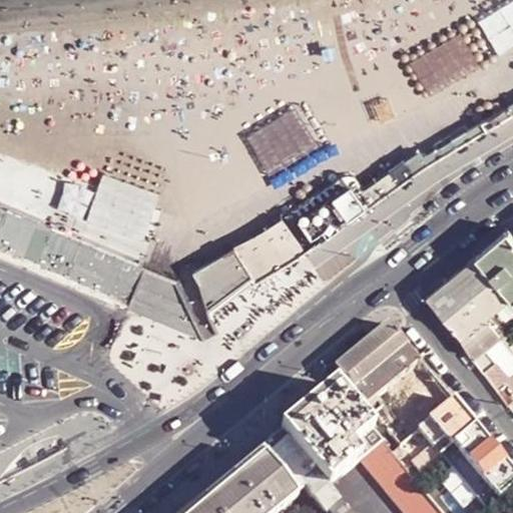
[(512,136),(512,115),(497,124),(508,140),(512,136)]
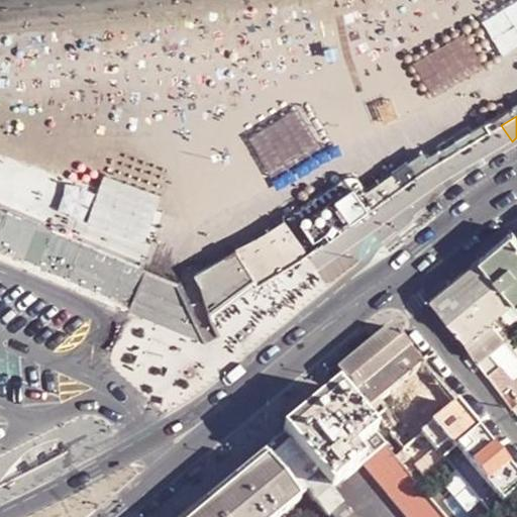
[(410,172),(424,162),(421,157),(406,168),(410,172)]
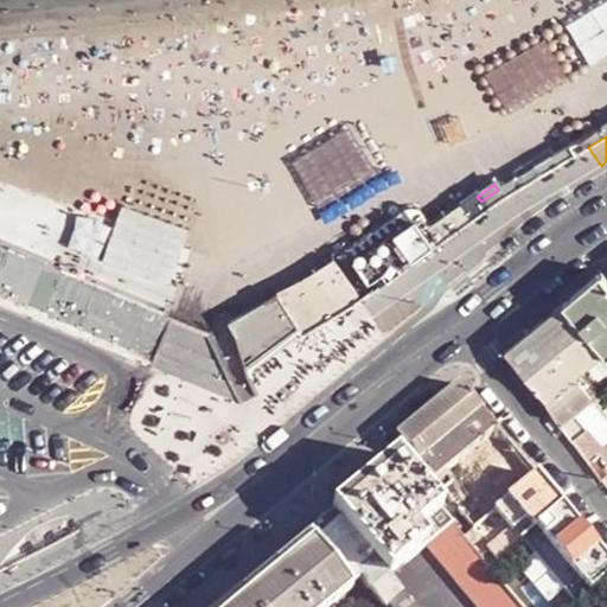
[(505,198),(498,190),(481,202),(487,210),(505,198)]
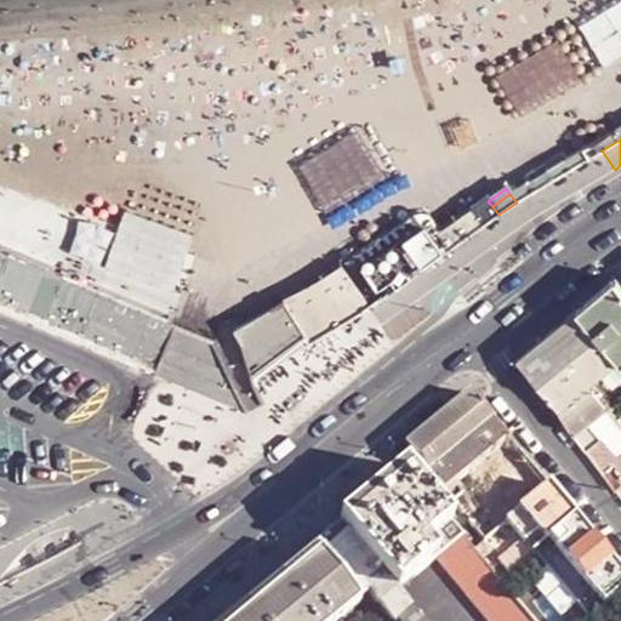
[(477,218),(493,206),(488,201),(472,212),(477,218)]
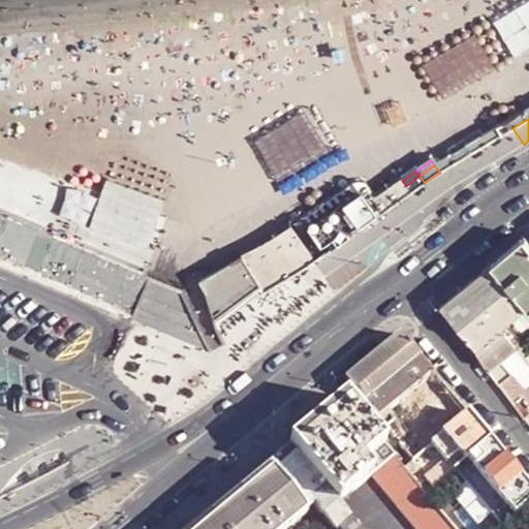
[(379,205),(406,186),(402,181),(375,200),(378,204),(379,205)]
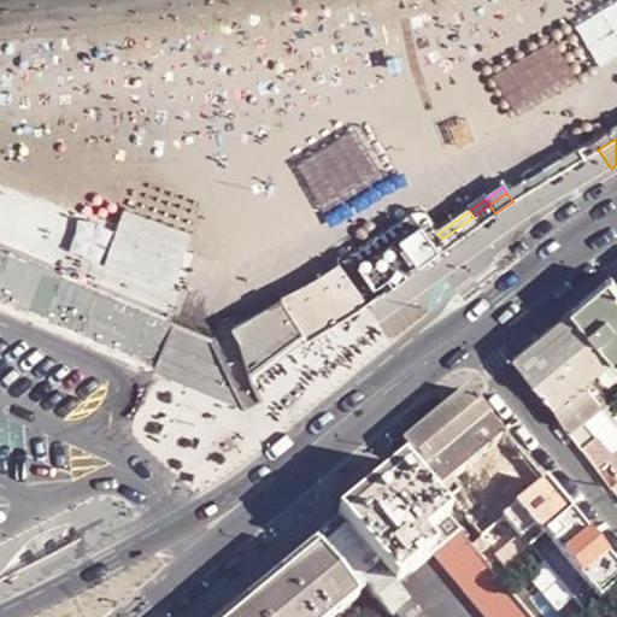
[(447,247),(442,239),(441,238),(438,234),(432,223),(430,222),(422,216),(412,215),(404,218),(339,264),(340,266),(346,274),(368,304),(381,294),(398,283),(413,271),(430,259),(446,248),(447,247)]
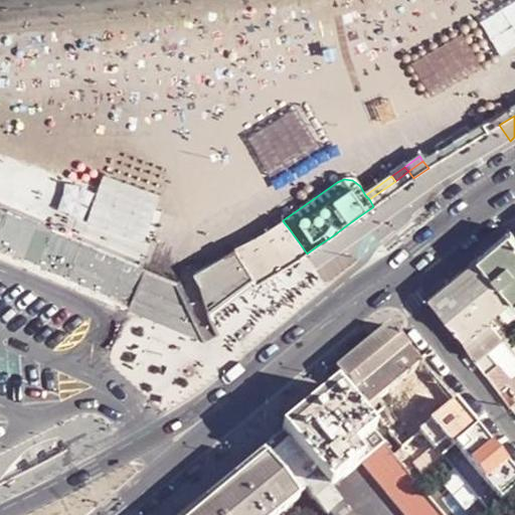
[(399,187),(395,181),(369,199),(373,206),(386,197),(399,187)]
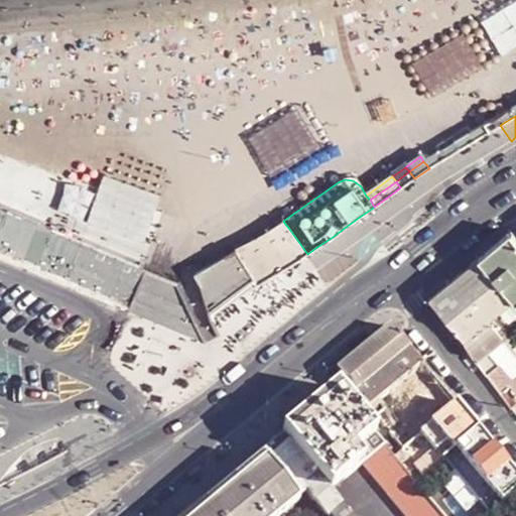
[(371,232),(384,223),(373,208),(360,217),(371,232)]
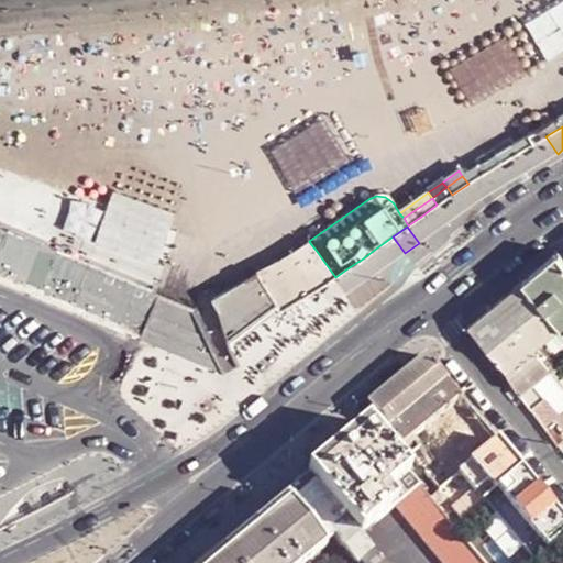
[(0,253),(9,233),(0,229),(0,253)]
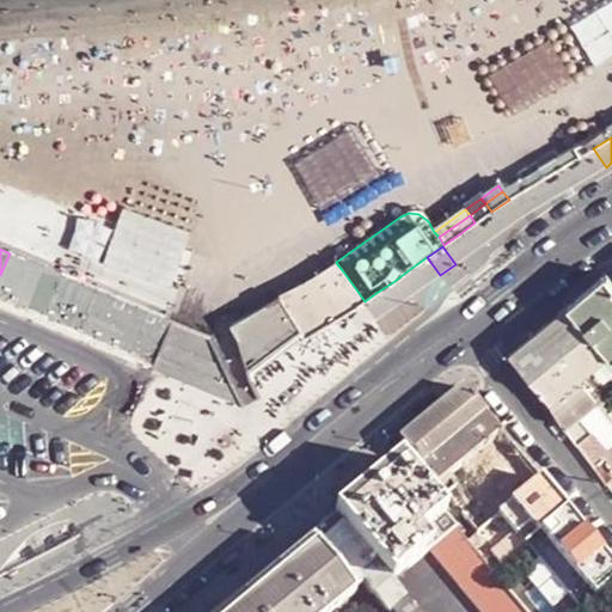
[(0,275),(0,294),(11,299),(26,262),(10,254),(0,275)]
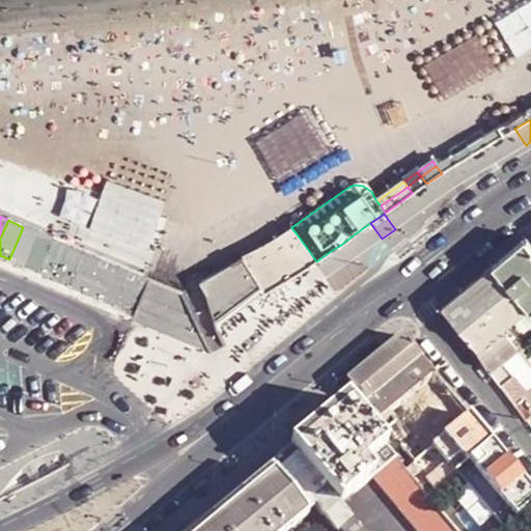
[(370,223),(356,233),(367,249),(382,239),(370,223)]
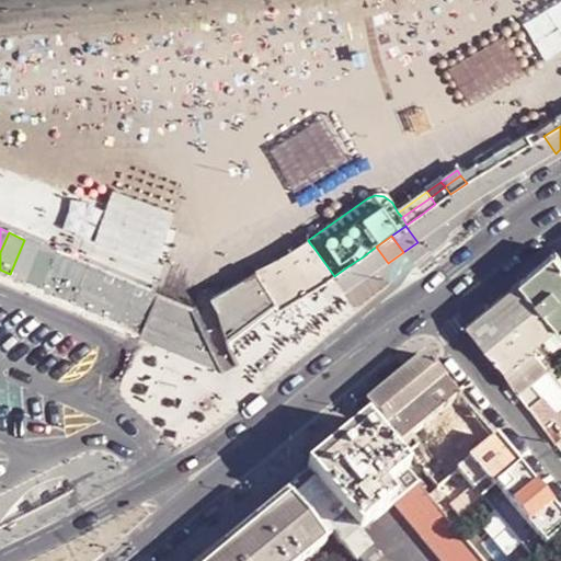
[(10,274),(25,282),(42,247),(24,240),(10,274)]
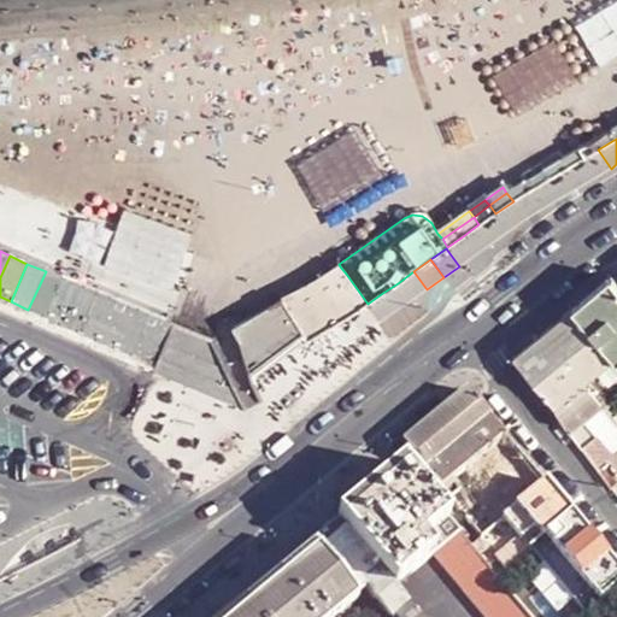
[(346,274),(340,266),(339,266),(322,278),(327,287),(346,274)]
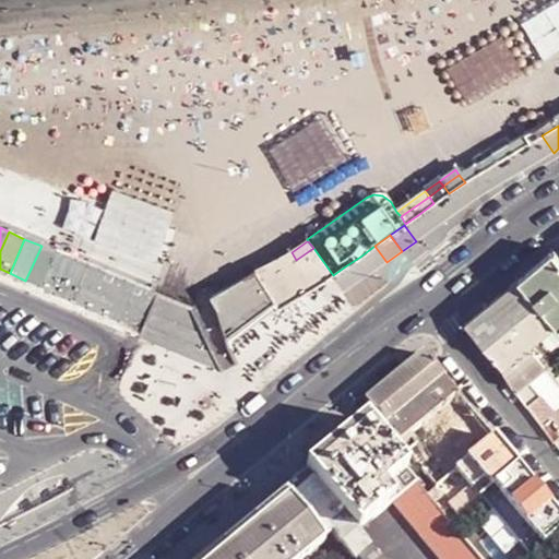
[(25,281),(42,287),(57,252),(42,246),(25,281)]
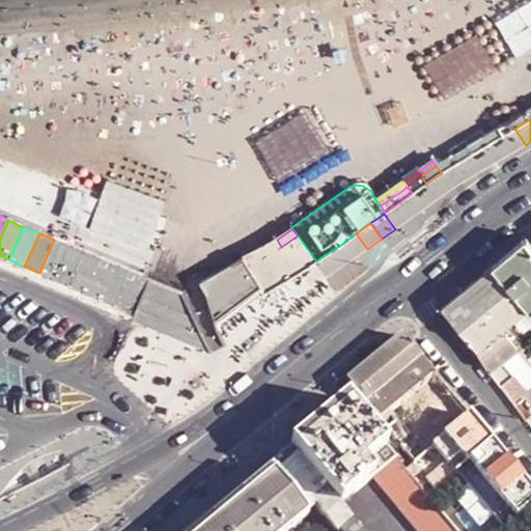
[(298,235),(281,247),(299,273),(314,264),(316,262),(316,261),(298,235)]
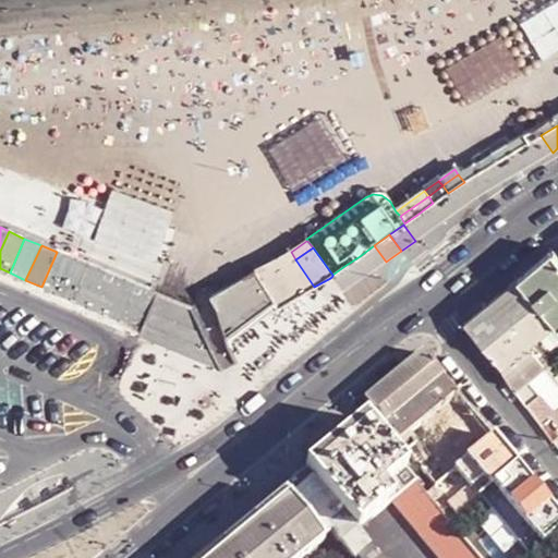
[(557,256),(553,250),(520,277),(554,322),(557,327),(557,326),(557,256)]
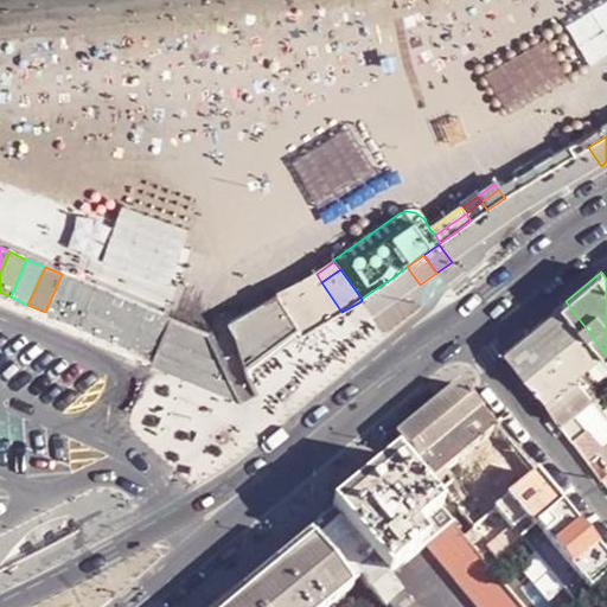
[(45,312),(62,318),(80,281),(62,274),(45,312)]
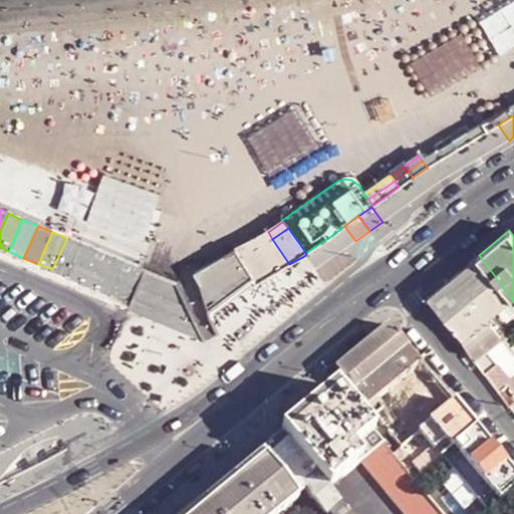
[(272,239),(268,232),(252,241),(256,248),(272,239)]
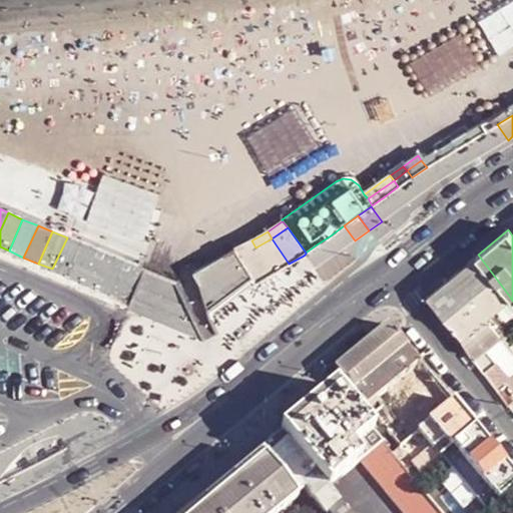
[(52,269),(68,276),(82,244),(67,237),(52,269)]
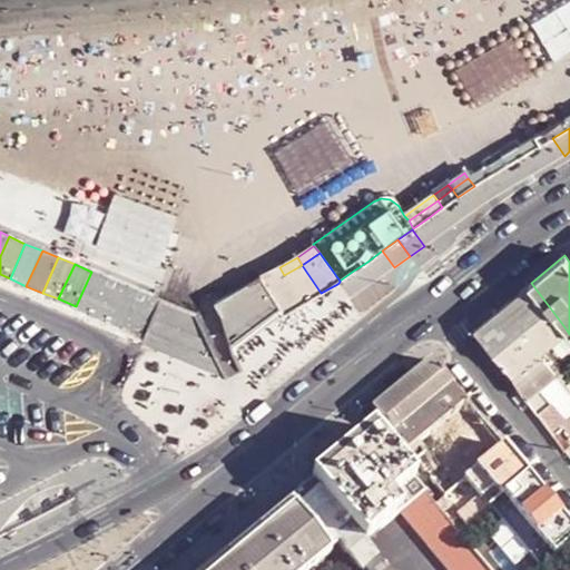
[(321,293),(302,265),(284,275),(302,304),(321,293)]
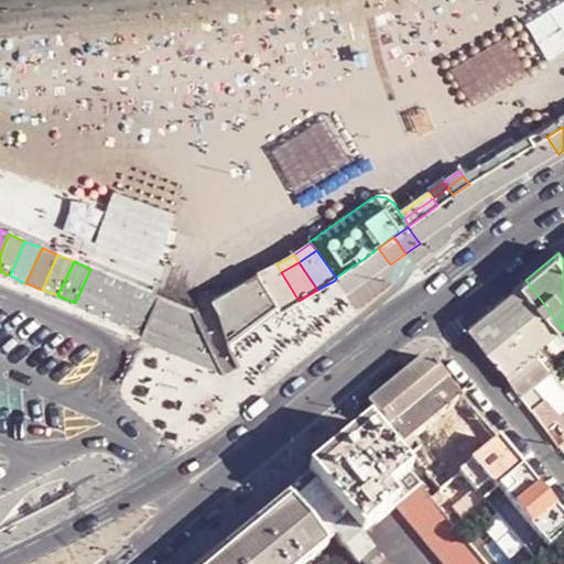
[(281,272),(277,264),(257,272),(262,280),(281,272)]
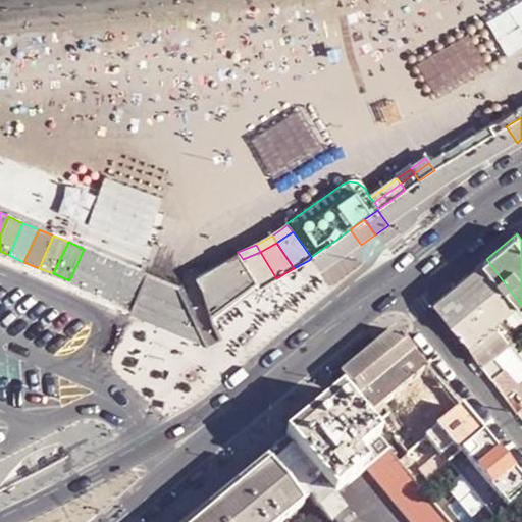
[(85,288),(99,255),(84,249),(69,280),(85,288)]
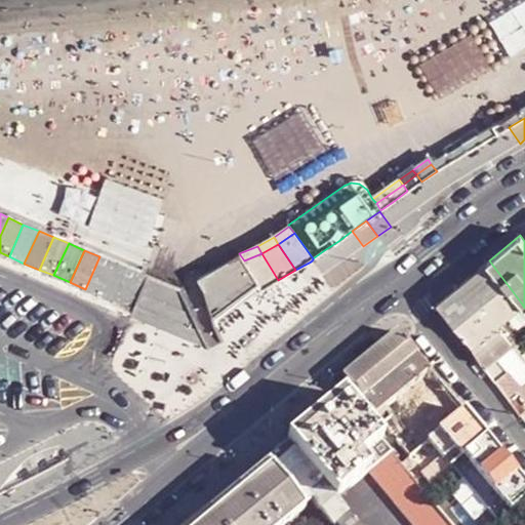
[(210,270),(211,281),(244,260),(239,253),(237,254),(210,270)]
